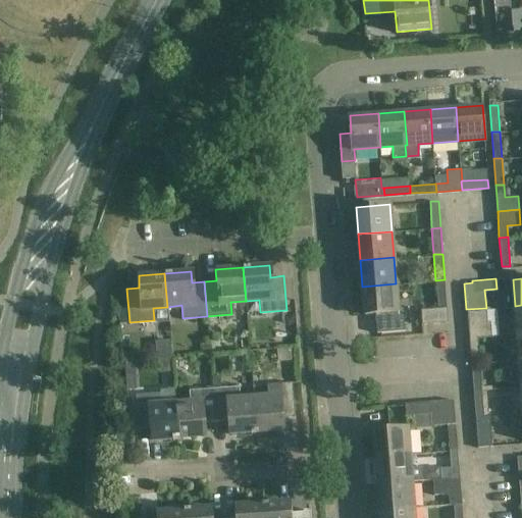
[(435,280),(437,307),(447,307),(445,279),(435,280)]
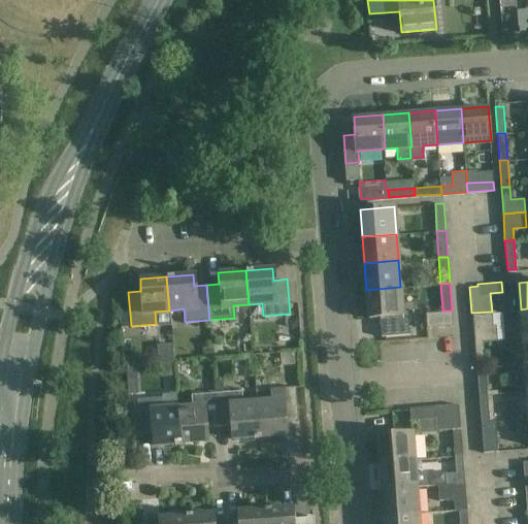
[(400,287),(366,290),(368,317),(380,316),(381,335),(408,333),(407,317),(402,318),(400,287)]
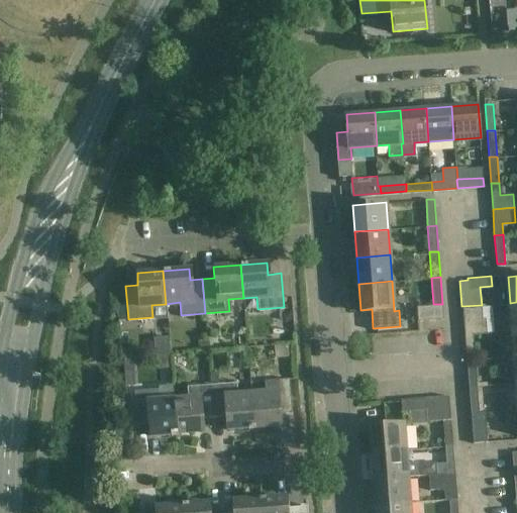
[(443,318),(442,304),(433,304),(417,305),(417,316),(418,316),(418,320),(443,318)]
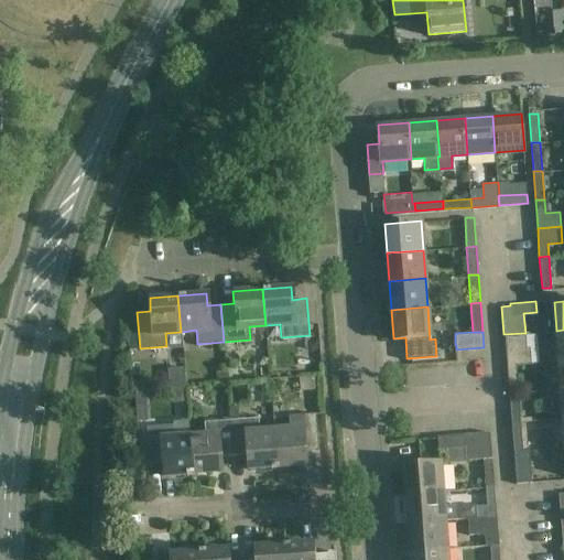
[(506,336),(508,364),(517,363),(531,362),(529,333),(514,334),(514,335),(506,336)]
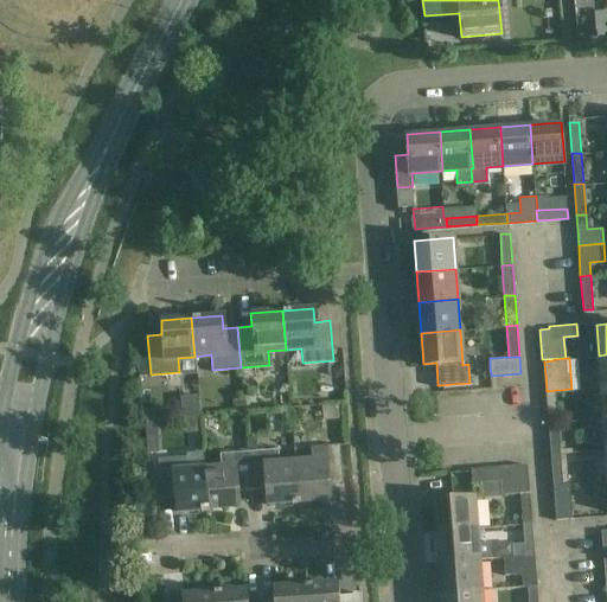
[(555,391),(544,391),(548,423),(557,422),(555,391)]
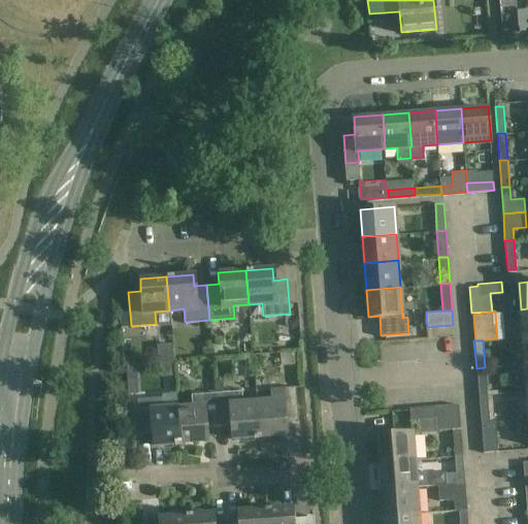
[(295,362),(294,350),(279,351),(281,363),(295,362)]
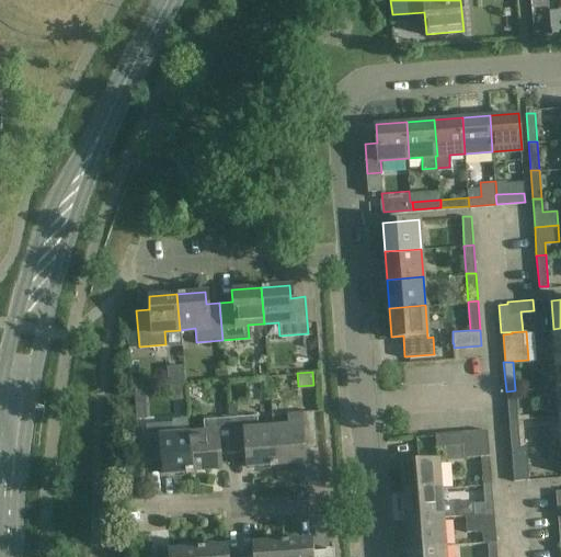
[(146,400),(145,385),(134,386),(135,400),(146,400)]
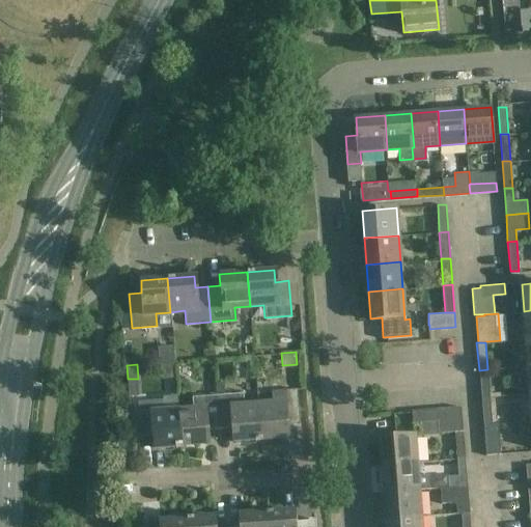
[(479,370),(481,395),(490,394),(487,369),(479,370)]
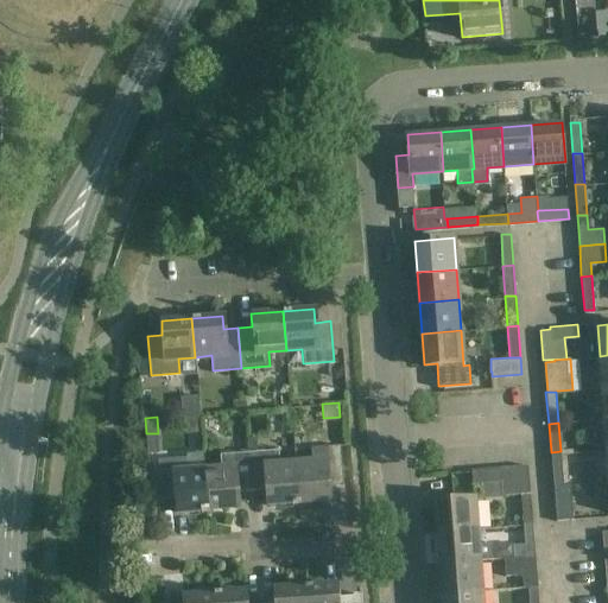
[(311,461),(295,462),(298,500),(329,497),(329,484),(343,483),(340,444),(310,446),(311,461)]
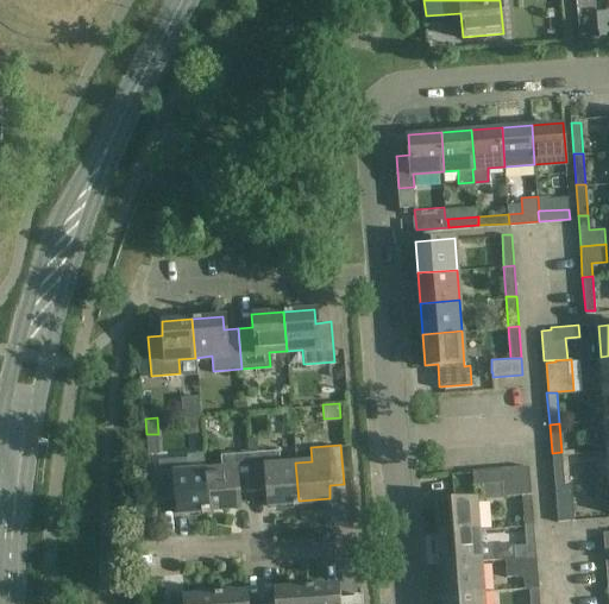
[(277,451),(249,453),(251,491),(267,490),(267,503),(299,501),(295,463),(278,464),(277,451)]
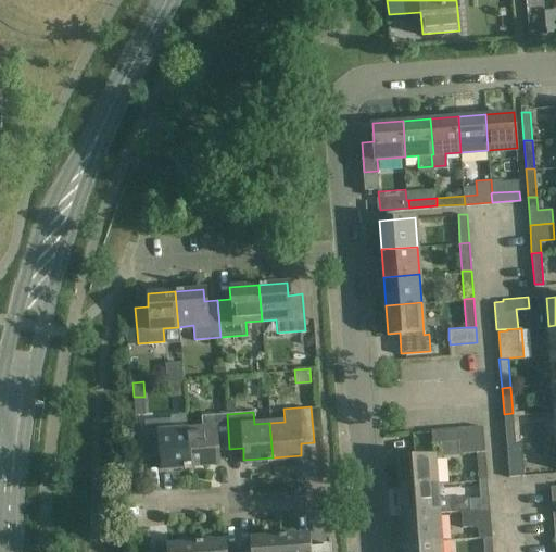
[(513,413),(504,414),(506,442),(515,442),(513,413)]
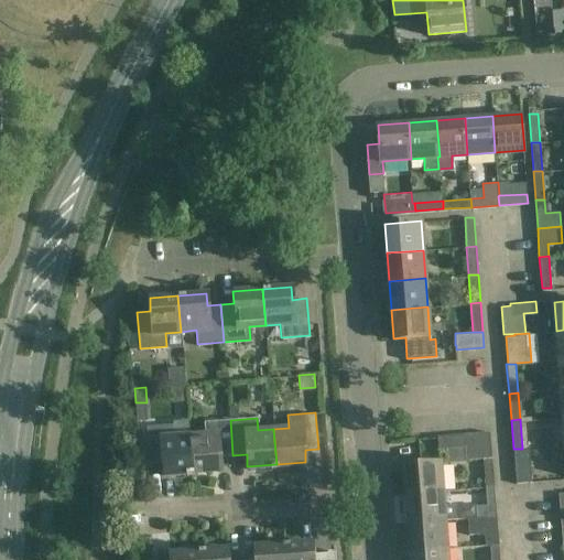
[(232,455),(230,420),(204,422),(205,434),(190,435),(188,435),(192,471),(221,469),(220,456),(232,455)]
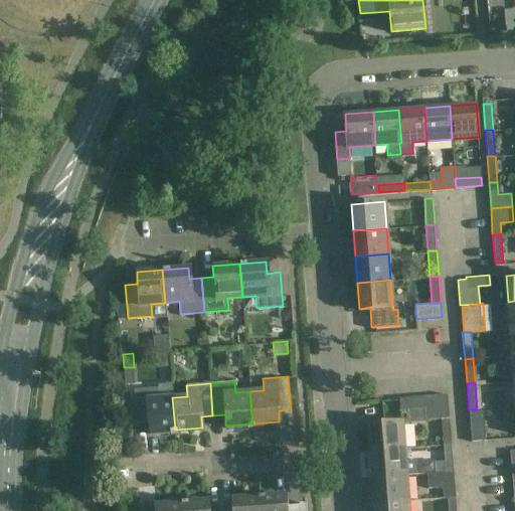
[(149,432),(175,430),(172,397),(173,397),(172,385),(158,386),(133,388),(136,421),(149,420),(149,432)]
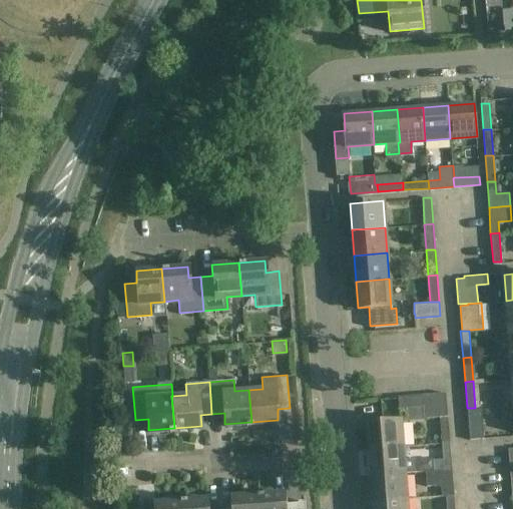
[(434,392),(435,417),(440,416),(440,415),(448,415),(446,391),(434,392)]
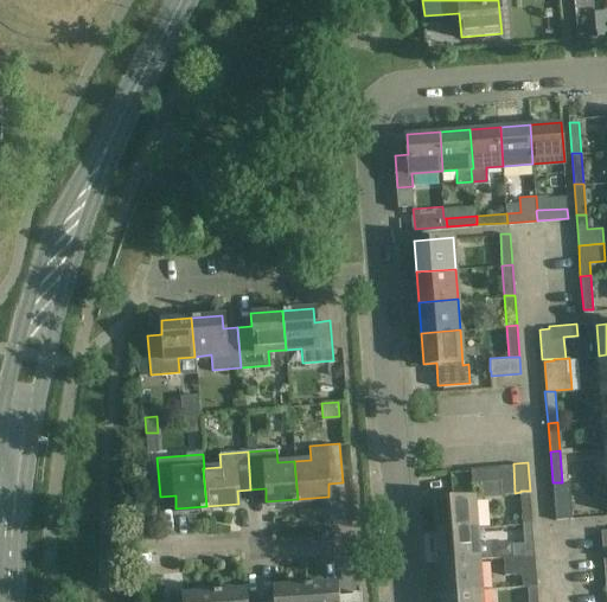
[(515,493),(513,463),(498,465),(499,479),(502,479),(503,493),(515,493)]
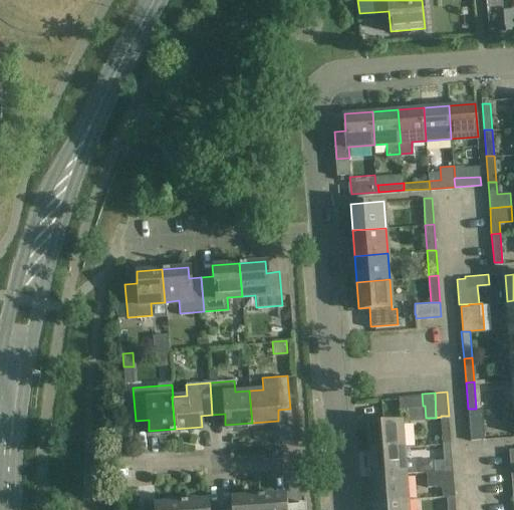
[(400,408),(423,406),(422,394),(399,396),(400,408)]
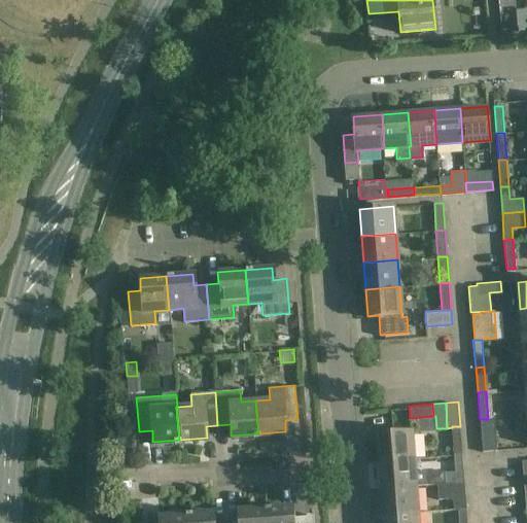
[(488,419),(480,419),(482,450),(491,449),(496,449),(494,418),(488,419)]
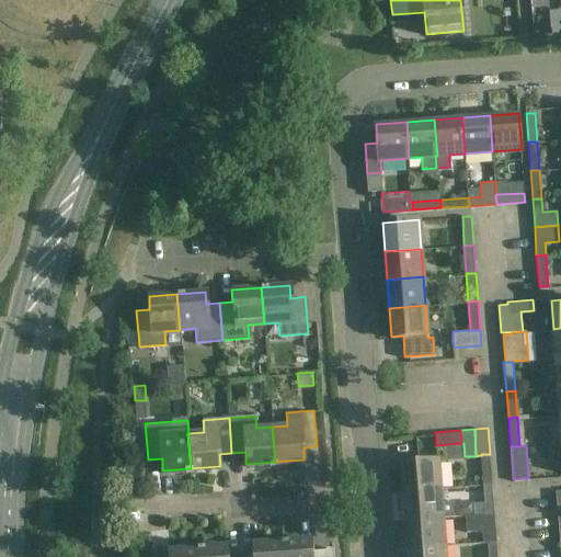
[(481,454),(481,455),(483,484),(492,482),(490,454),(481,454)]
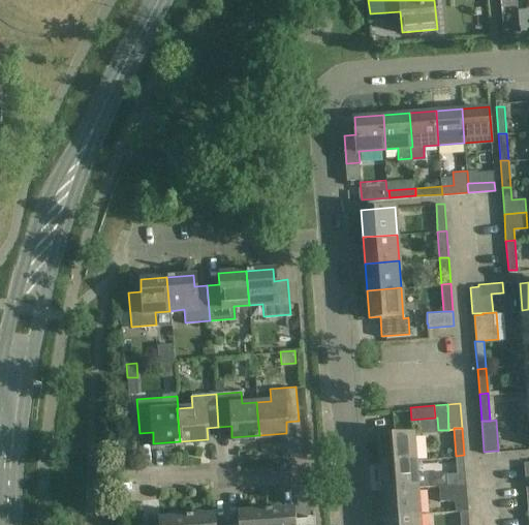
[(379,434),(381,461),(414,459),(412,431),(379,434)]
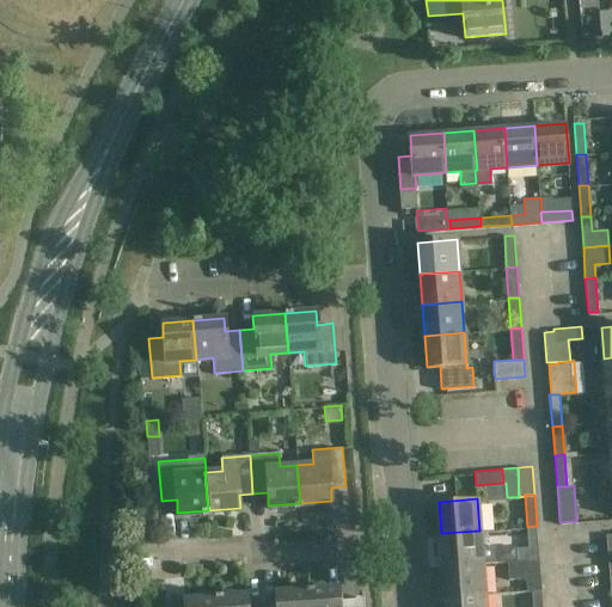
[(518,559),(539,557),(537,526),(527,527),(528,546),(516,546),(518,559)]
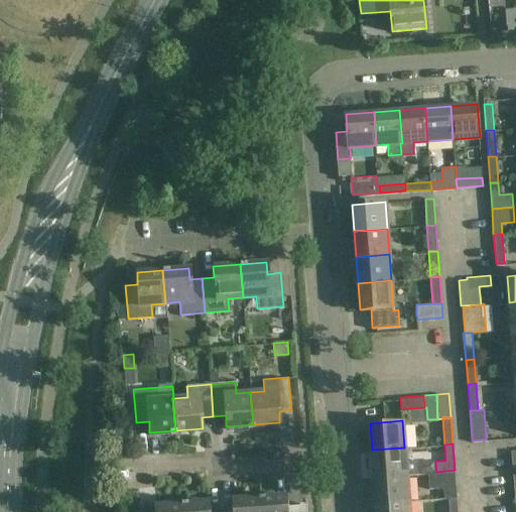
[(404,448),(372,450),(374,476),(406,474),(406,475),(418,474),(417,460),(405,461),(404,448)]
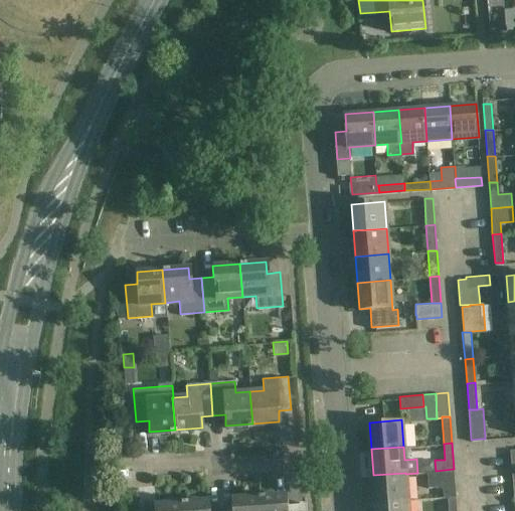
[(456,495),(454,469),(436,471),(426,472),(427,485),(439,484),(443,487),(443,495),(448,495),(448,496),(456,495)]
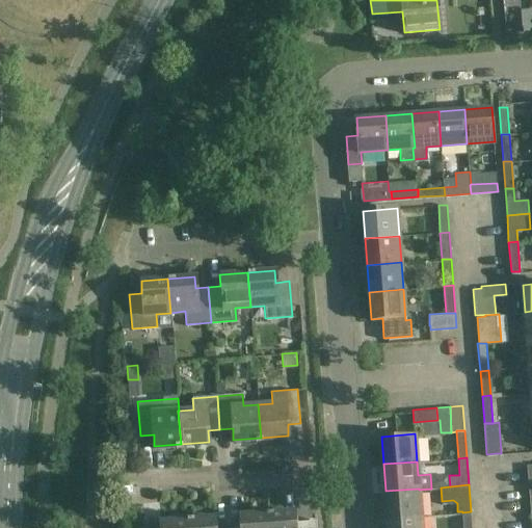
[(386,491),(388,519),(421,516),(419,490),(419,489),(386,491)]
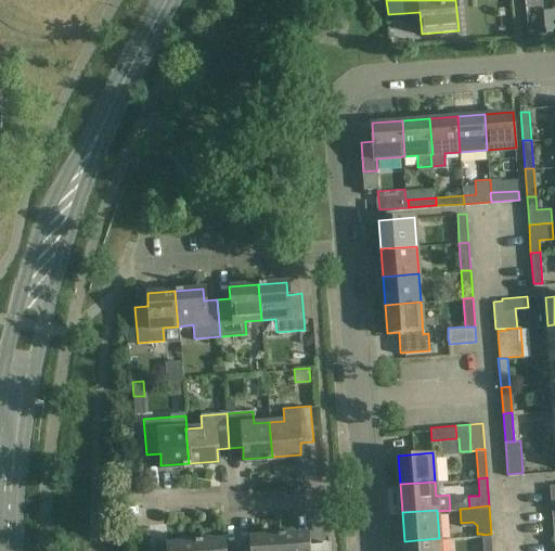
[(308,533),(279,535),(280,550),(331,550),(331,541),(309,543),(308,533)]
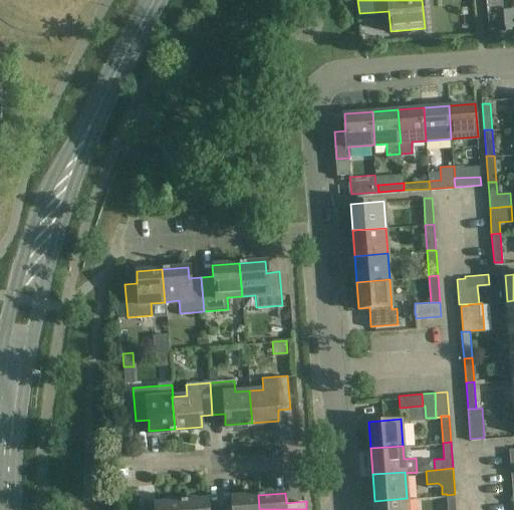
[(456,509),(455,494),(447,495),(447,509),(456,509)]
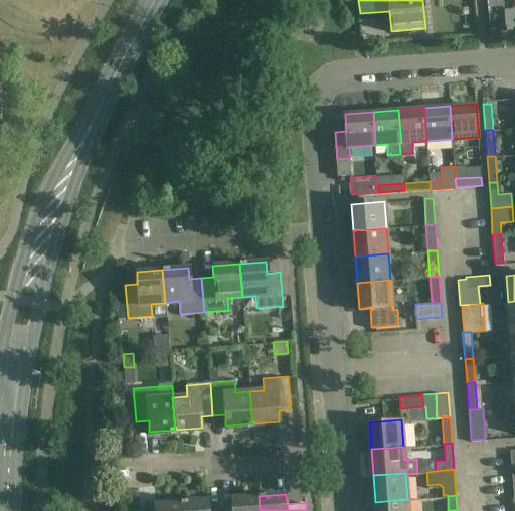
[(233,510),(221,510),(220,510),(260,510),(259,496),(232,498),(233,510)]
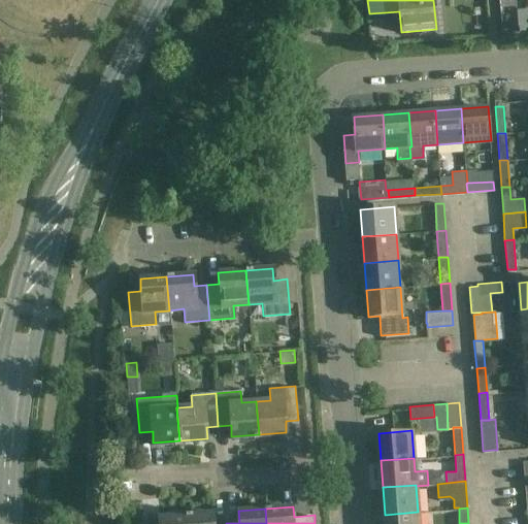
[(419,523),(418,512),(385,515),(385,523),(419,523)]
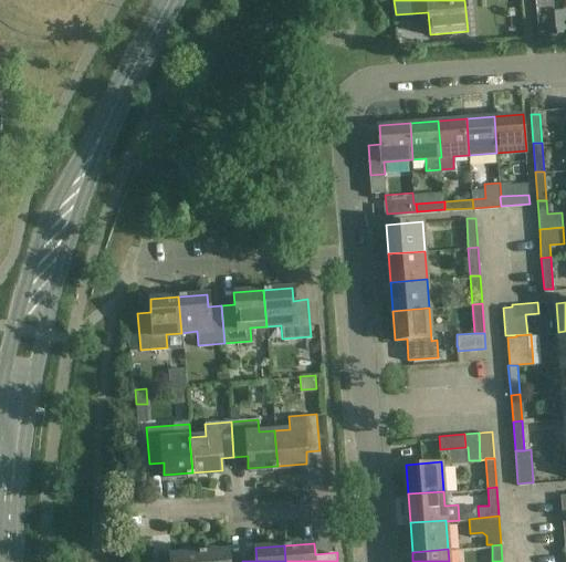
[(229,561),(229,550),(200,552),(200,561),(242,561),(243,561),(241,561),(229,561)]
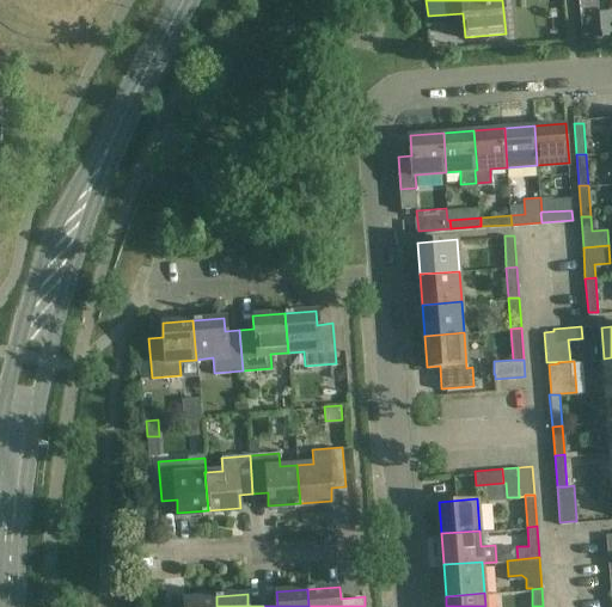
[(185,606),(216,606),(216,596),(185,599),(185,606)]
